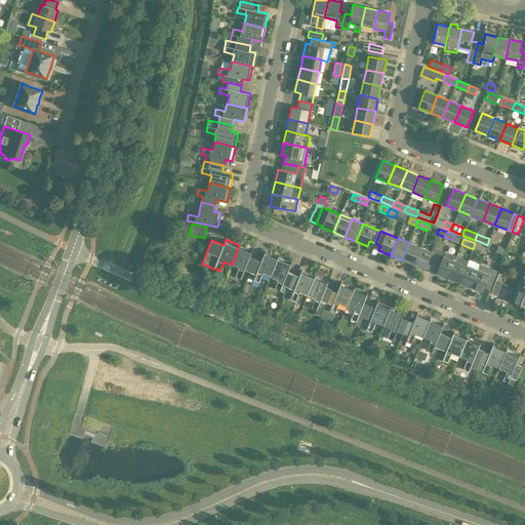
[(409,242),(402,259),(413,265),(420,247),(409,242)]
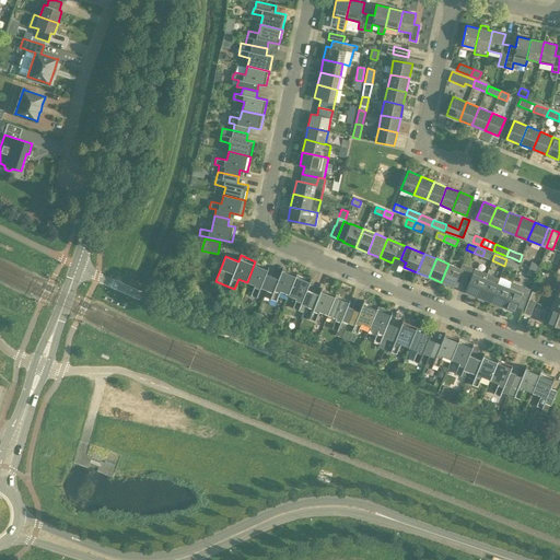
[(516,270),(518,265),(506,259),(504,266),(516,270)]
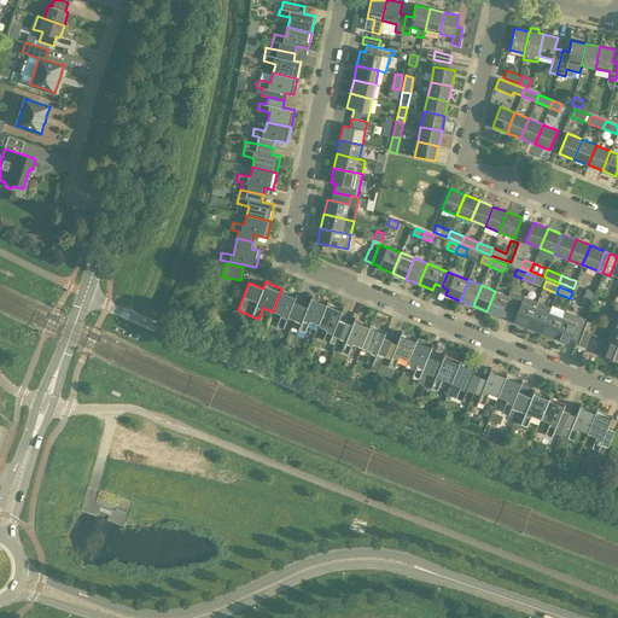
[(281,289),(273,312),(281,314),(277,326),(284,328),(287,318),(293,320),(295,320),(301,305),(295,302),(297,295),(281,289)]
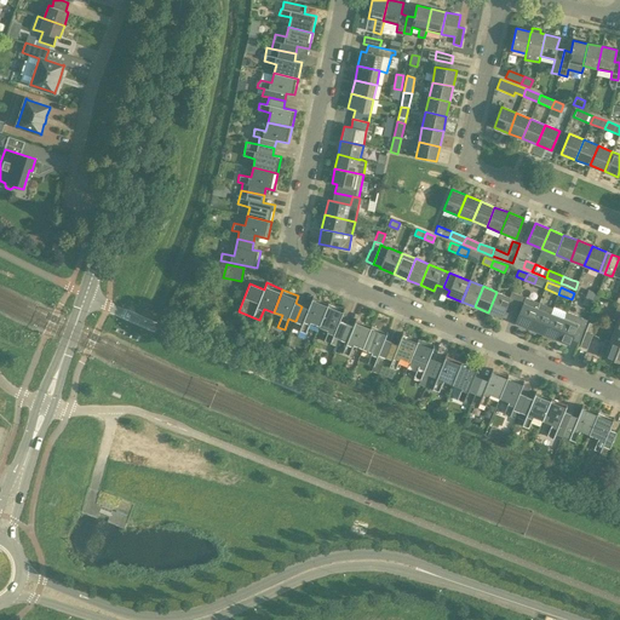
[(497,292),(488,313),(501,317),(505,309),(512,311),(518,294),(511,292),(510,297),(497,292)]
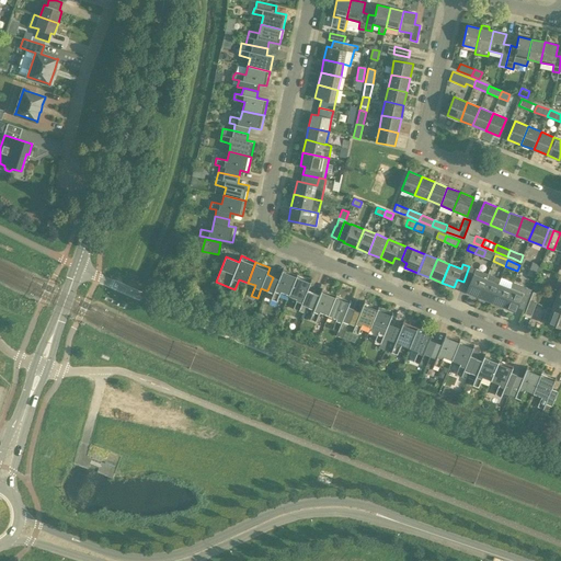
[(466,293),(479,297),(488,274),(469,266),(464,282),(469,284),(466,293)]
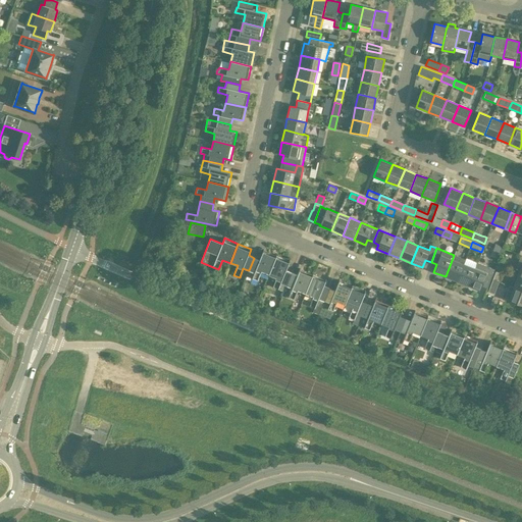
[(502,252),(492,249),(492,250),(490,255),(499,258),(499,259),(501,253),(502,252)]
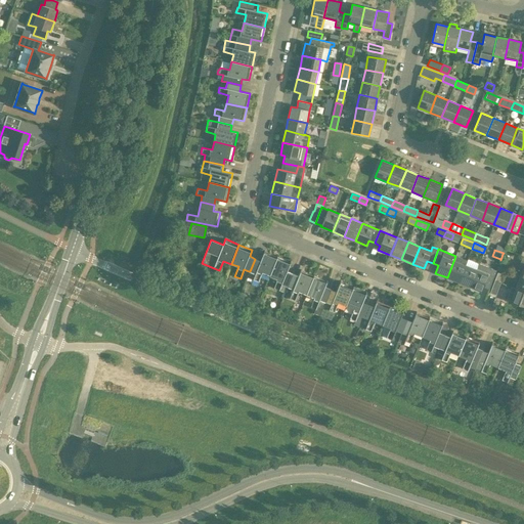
[(250,271),(249,271),(247,276),(259,281),(262,273),(269,276),(278,256),(265,251),(261,261),(255,259),(250,271)]
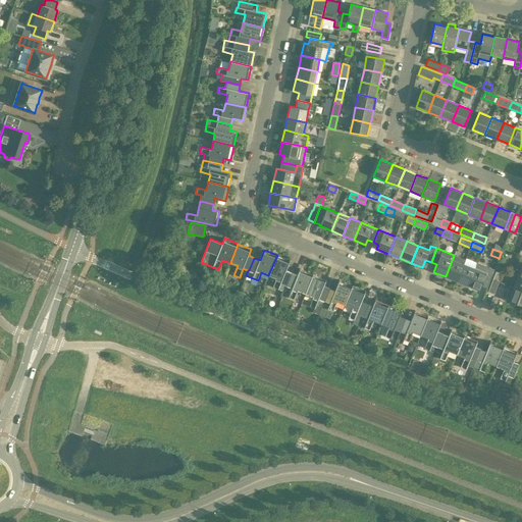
[(291,260),(277,255),(268,275),(275,278),(275,279),(273,286),(281,291),(279,296),(281,297),(286,285),(292,272),(286,270),(291,260)]
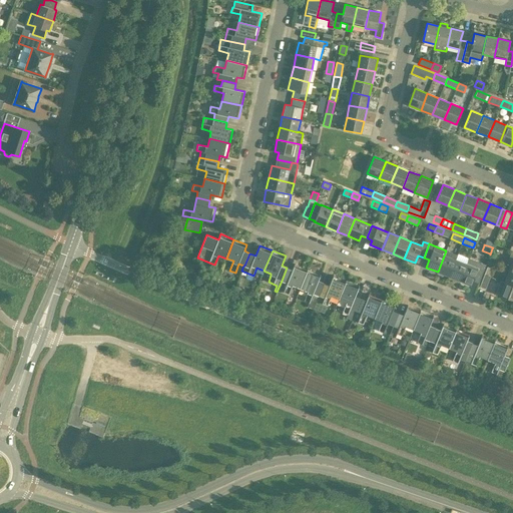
[(449,277),(456,260),(458,255),(446,250),(438,272),(449,277)]
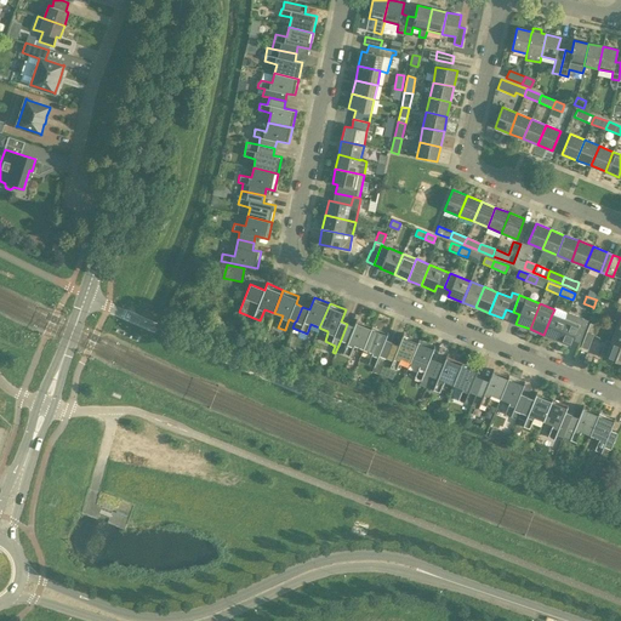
[(568,313),(565,319),(557,340),(570,346),(573,340),(580,343),(588,320),(568,313)]
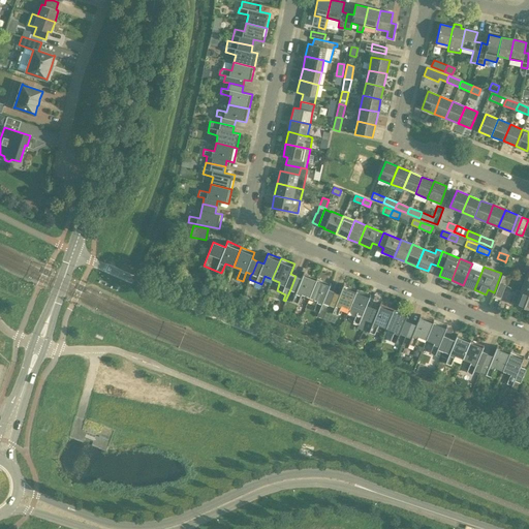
[(470,268),(463,285),(474,289),(481,272),(470,268)]
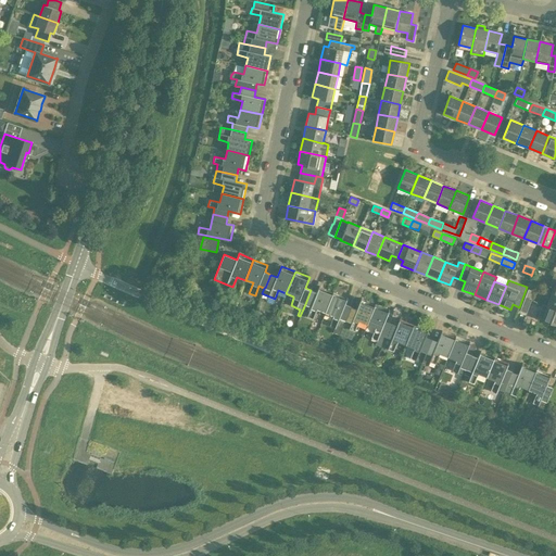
[(325,313),(333,291),(319,286),(317,292),(311,290),(305,304),(311,306),(307,316),(313,319),(317,308),(325,313)]
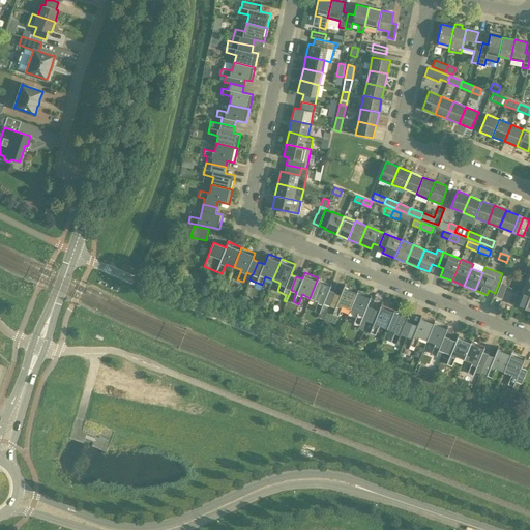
[(500,284),(506,286),(509,277),(503,275),(500,284)]
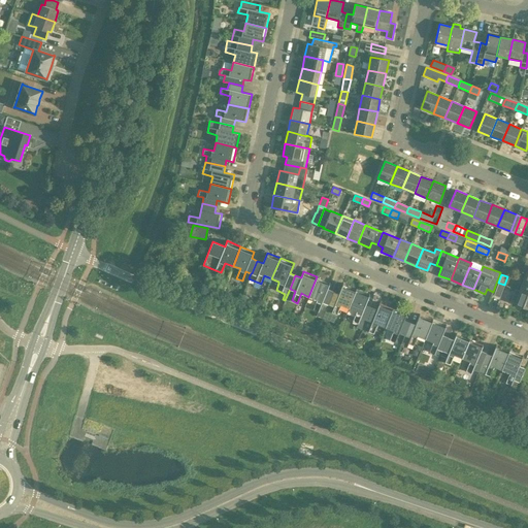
[(317,276),(308,297),(317,300),(312,309),(318,311),(317,316),(323,318),(328,304),(333,291),(328,289),(330,282),(317,276)]
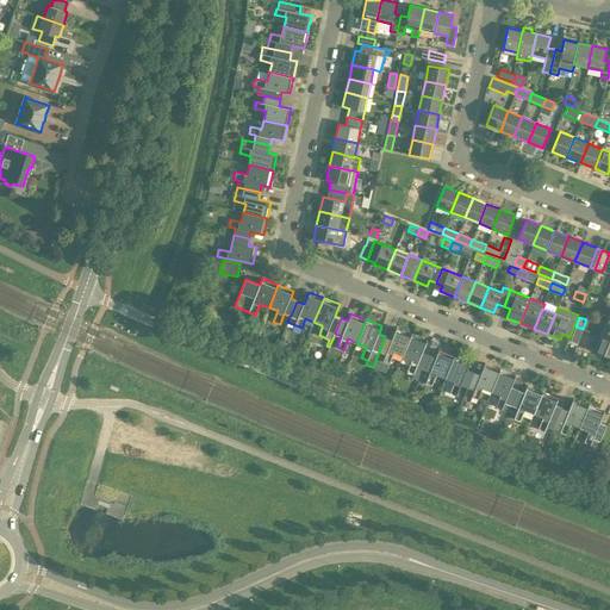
[(609,322),(605,321),(601,319),(598,325),(603,327),(599,335),(609,338),(609,322)]
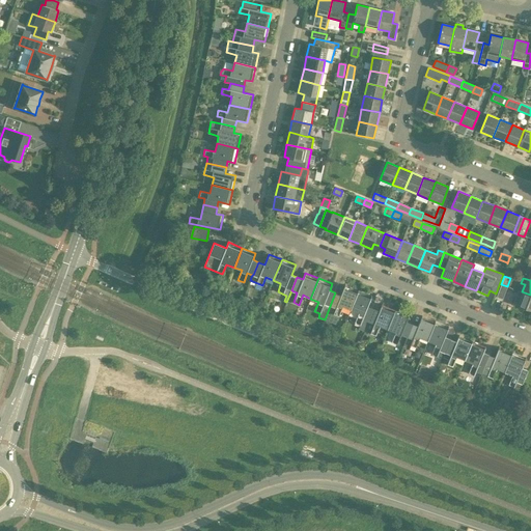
[(351,310),(359,290),(345,284),(341,295),(335,292),(330,306),(335,308),(333,314),(339,316),(342,307),(351,310)]
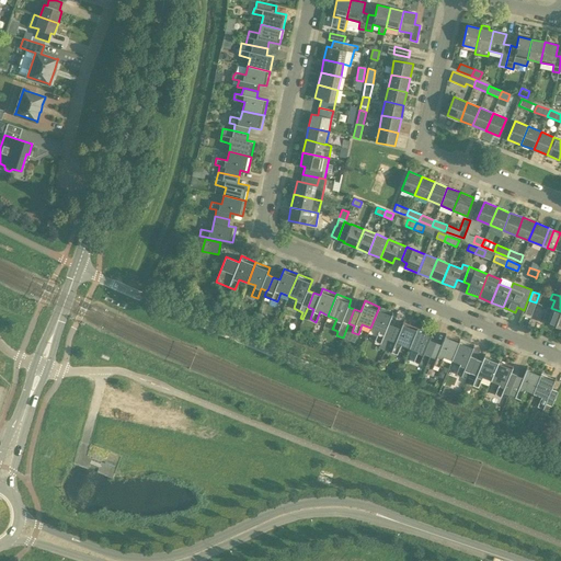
[(536,302),(529,300),(524,313),(530,316),(536,302)]
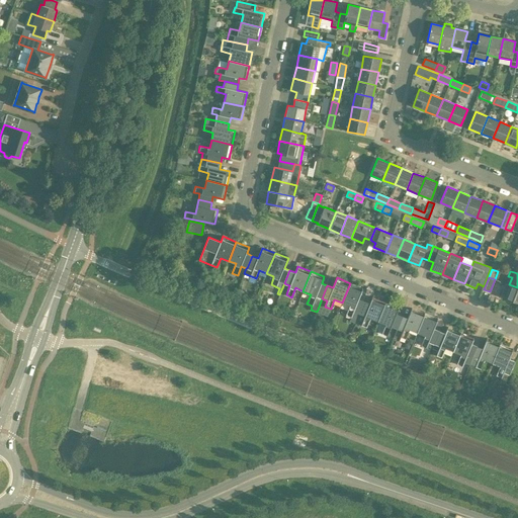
[(350,283),(342,303),(349,306),(346,315),(356,320),(357,320),(364,300),(359,298),(363,288),(350,283)]
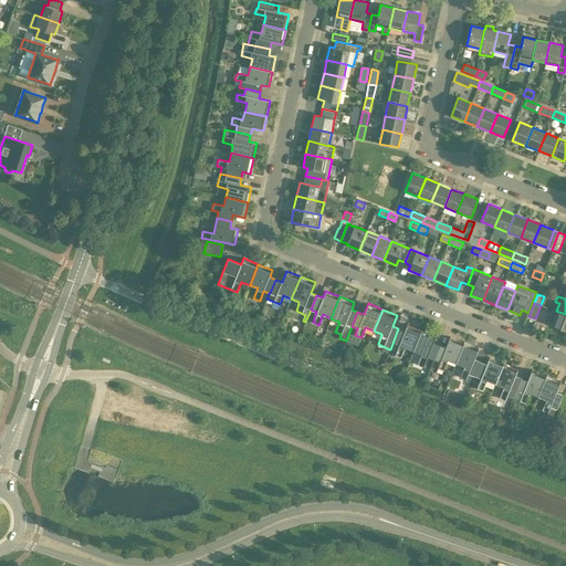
[(565,329),(565,314),(556,311),(552,310),(547,323),(565,329)]
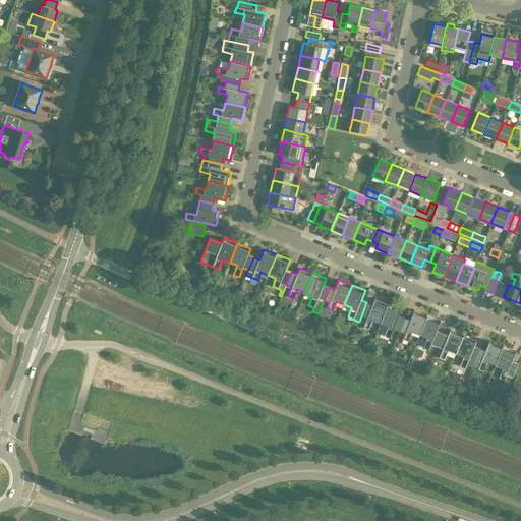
[(380,324),(388,303),(375,298),(372,304),(366,302),(359,322),(358,322),(357,325),(368,330),(372,321),(380,324)]
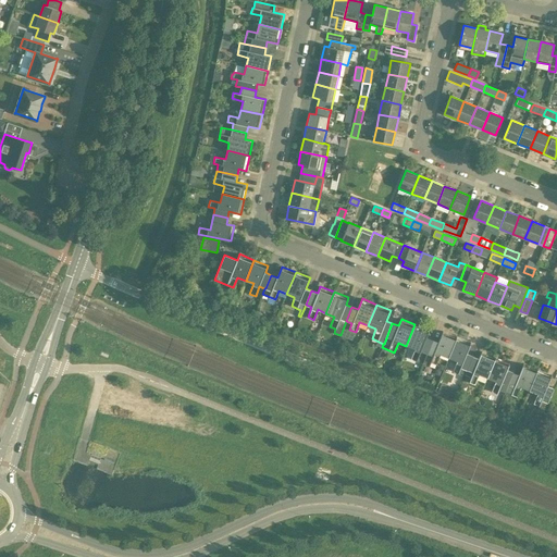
[(415,324),(406,346),(415,349),(410,359),(423,363),(432,339),(426,337),(429,330),(415,324)]
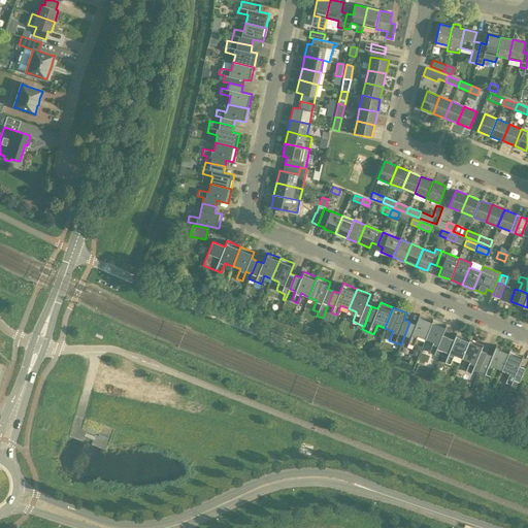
[(425,339),(433,320),(420,314),(416,324),(409,322),(401,344),(406,348),(408,343),(414,345),(418,336),(425,339)]
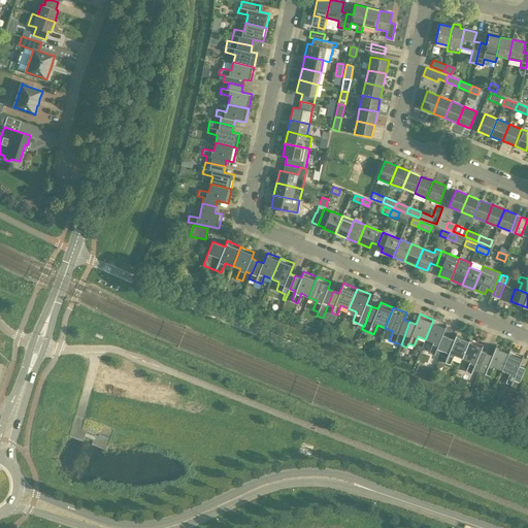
[(433,320),(425,339),(433,342),(429,352),(434,354),(435,354),(440,356),(449,337),(442,335),(447,325),(433,320)]
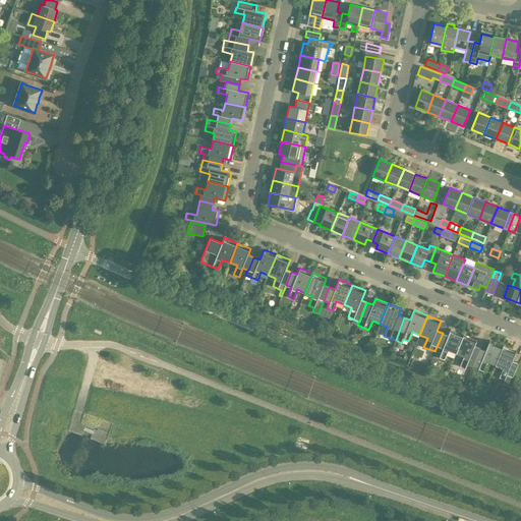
[(456,353),(464,334),(451,329),(448,335),(443,333),(435,351),(441,353),(440,355),(439,354),(438,357),(444,360),(448,350),(456,353)]
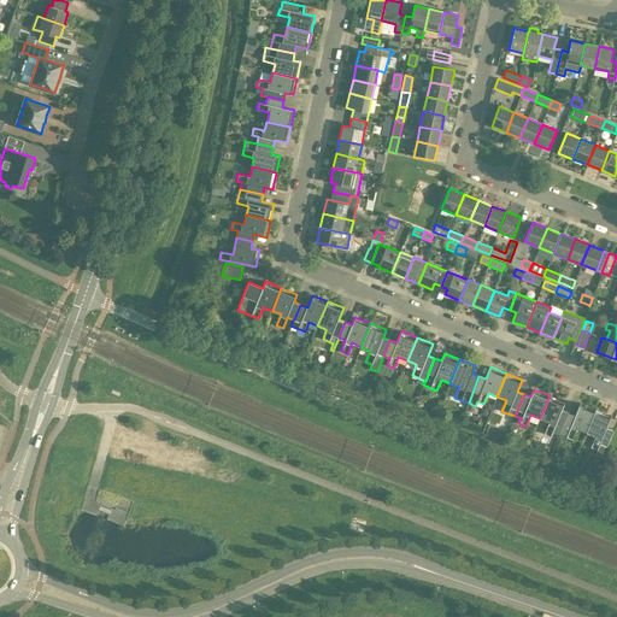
[(550,395),(540,418),(548,422),(544,434),(551,436),(552,432),(559,435),(569,412),(562,410),(565,401),(550,395)]
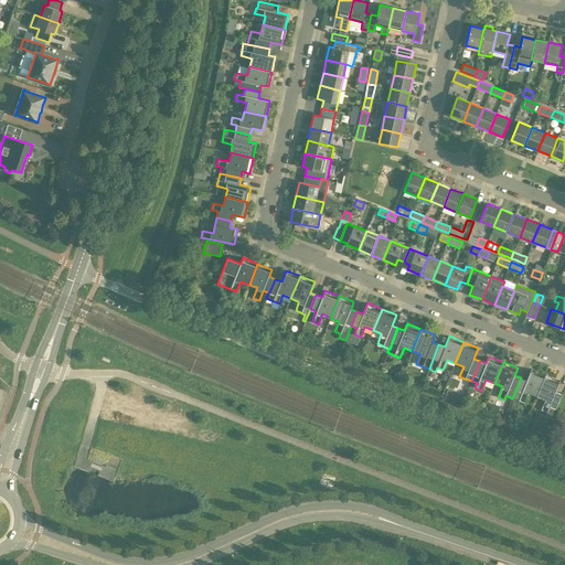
[(537,396),(546,374),(531,369),(526,380),(521,377),(512,398),(524,403),(529,393),(537,396)]
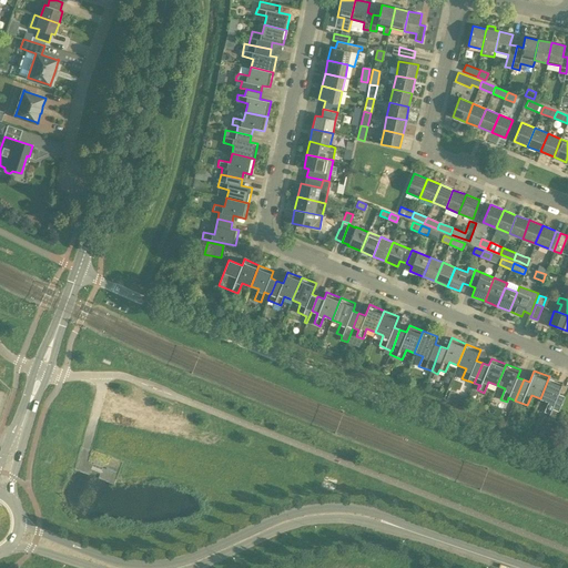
[(549,376),(540,398),(548,402),(544,412),(549,414),(556,417),(556,416),(559,409),(559,411),(565,396),(558,394),(563,383),(549,376)]
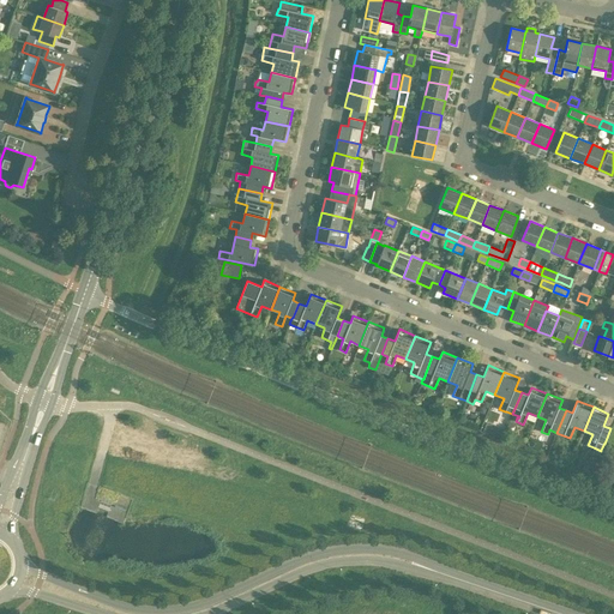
[(593,449),(585,470),(593,473),(596,464),(597,461),(600,455),(601,452),(593,449)]
